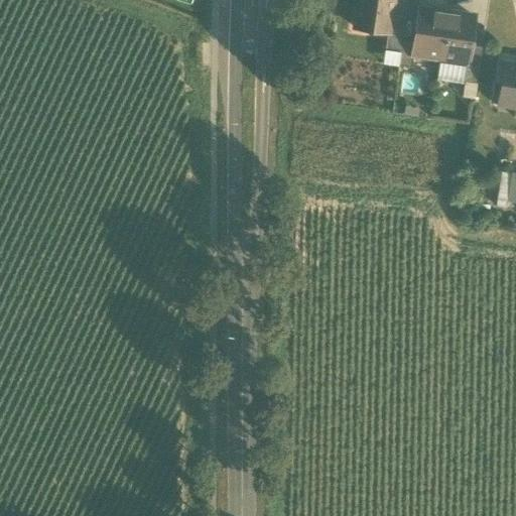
[(387,33),(388,33),(390,15),(392,0),(358,0),(355,22),(370,24),(369,30),(387,33)]
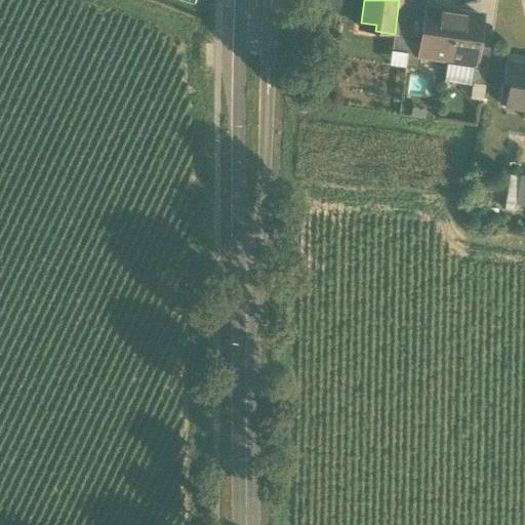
[(419,56),(447,61),(454,13),(441,11),(440,9),(429,8),(426,10),(420,44),(418,56),(419,56)]
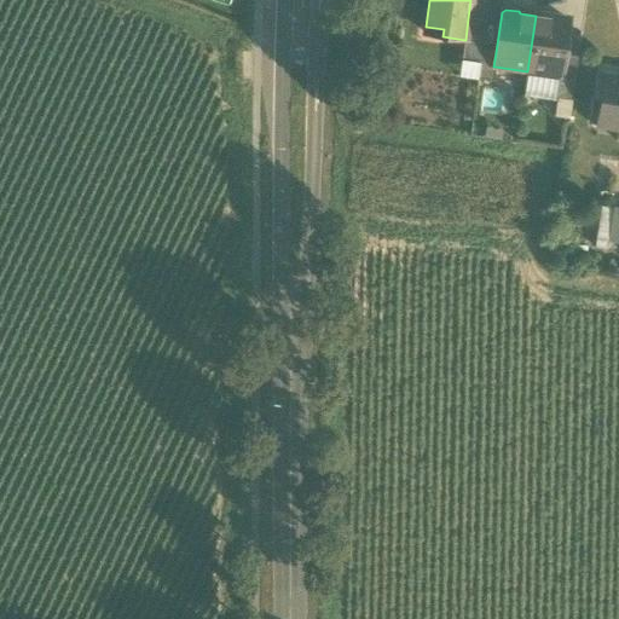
[(550,18),(536,16),(527,71),(559,75),(561,76),(563,55),(568,22),(565,18),(553,16),(550,18)]
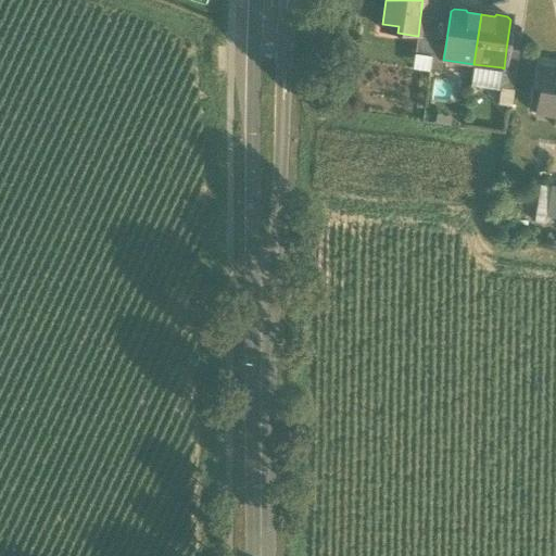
[(414,54),(430,58),(432,45),(437,19),(420,16),(418,36),(417,36),(414,54)]
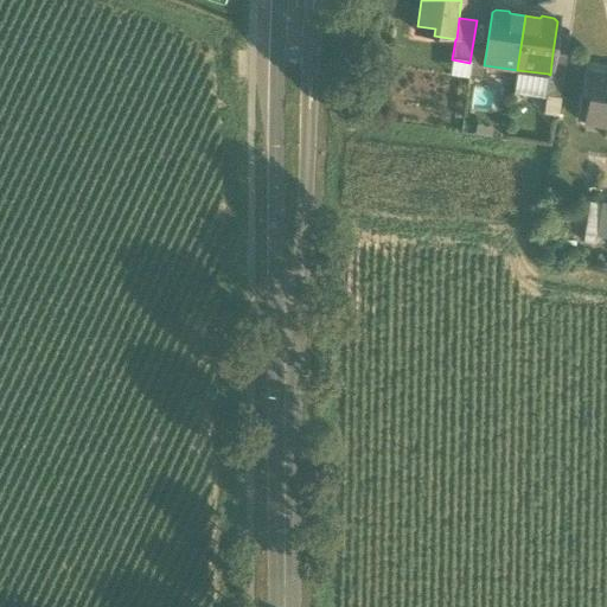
[(435,29),(417,26),(416,33),(434,36),(435,29)]
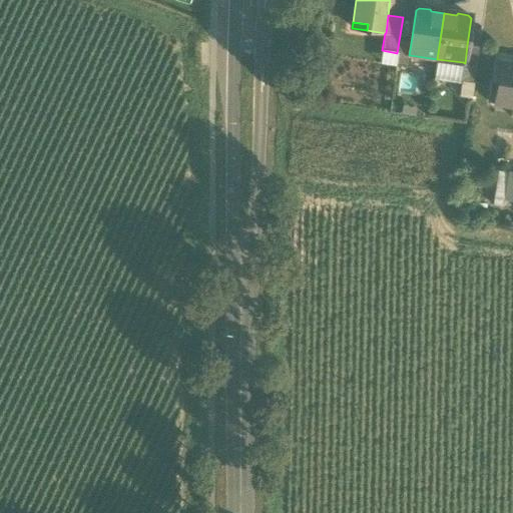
[(411,43),(399,41),(397,53),(395,65),(409,67),(410,55),(409,55),(411,43)]
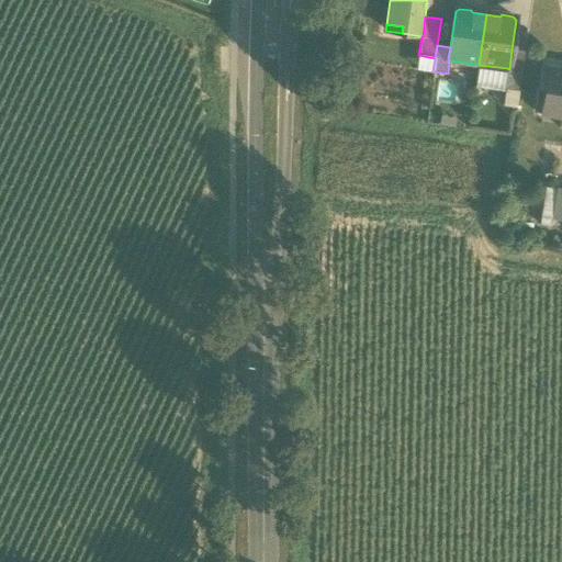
[(505,88),(519,90),(525,52),(512,49),(509,69),(507,68),(505,88)]
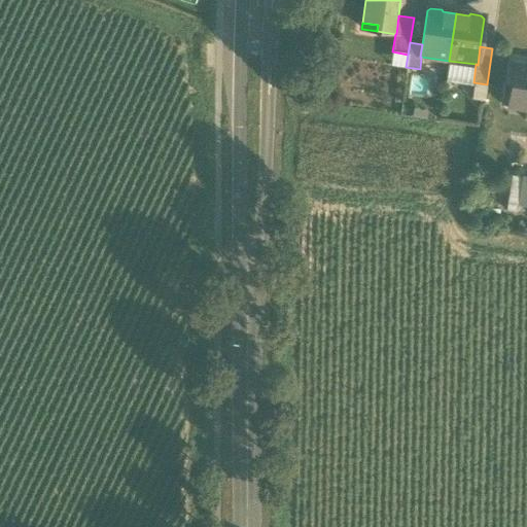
[(408,55),(392,51),(390,65),(406,67),(408,55)]
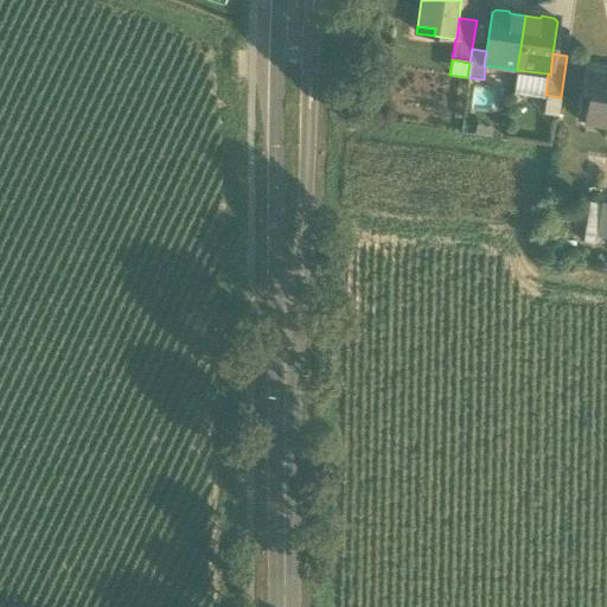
[(545,95),(548,74),(517,70),(513,93),(544,97),(545,95)]
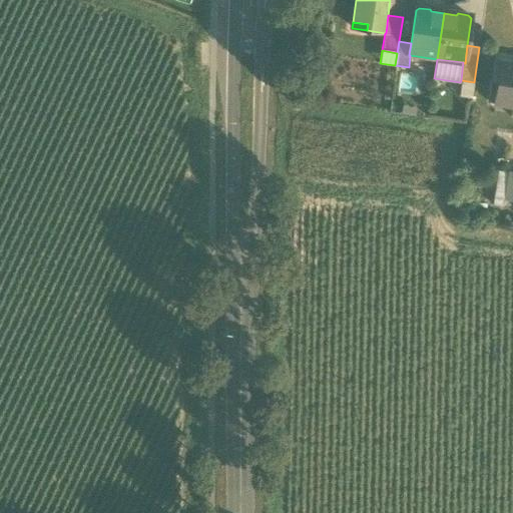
[(512,64),(502,63),(502,60),(499,60),(493,106),(496,106),(496,103),(512,106),(512,105),(512,64)]
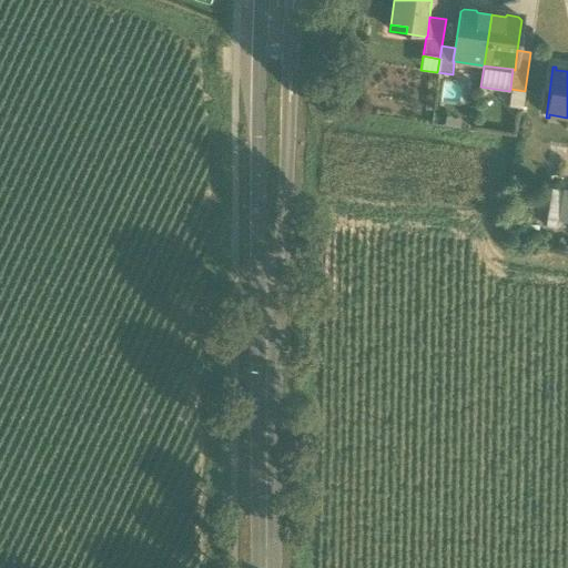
[(525,91),(510,89),(509,91),(507,107),(523,109),(525,91)]
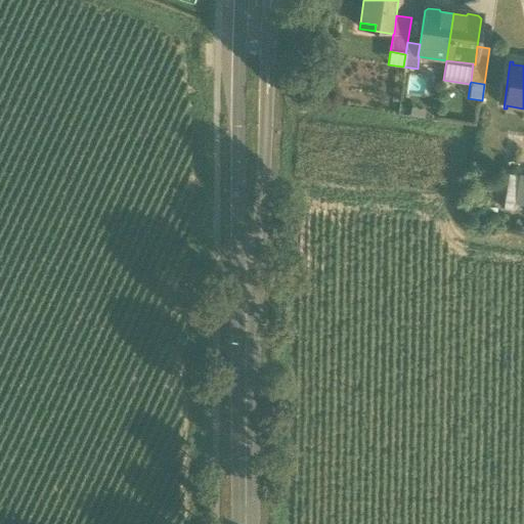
[(410,107),(409,116),(424,118),(425,110),(410,107)]
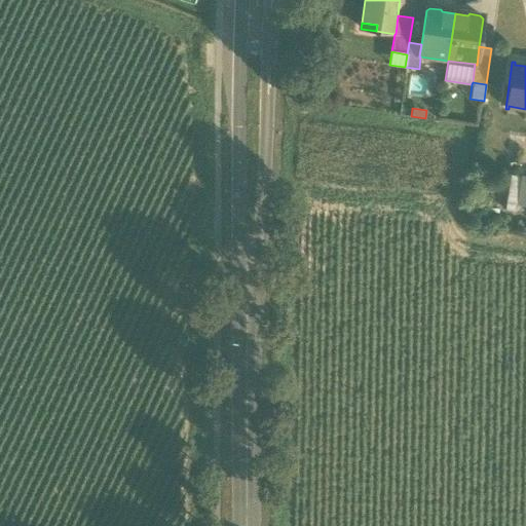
[(516,205),(520,177),(510,175),(504,211),(515,212),(516,205)]
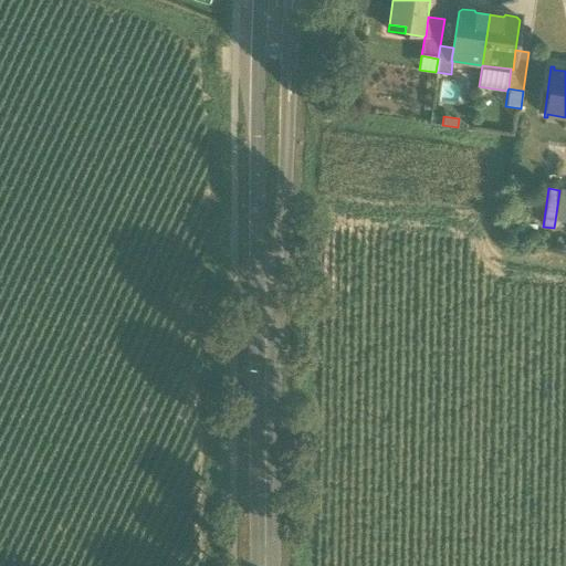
[(565,222),(565,190),(559,190),(555,221),(565,222)]
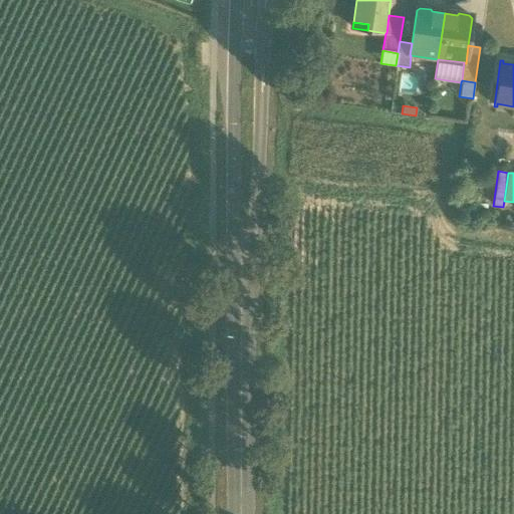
All buildings are outlined.
